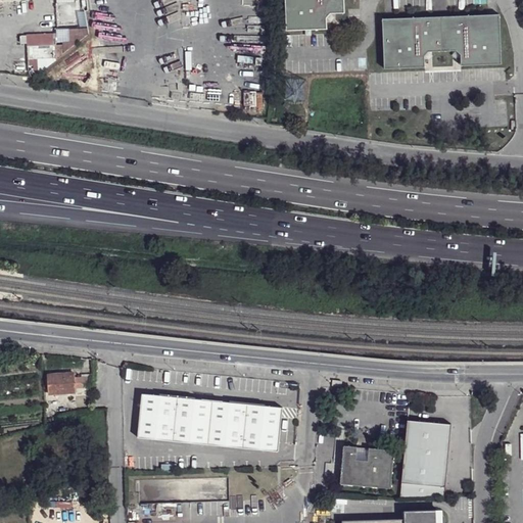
[(285,0),(286,31),(305,30),(312,30),(327,29),(327,17),(331,14),(331,13),(345,13),(344,0),(285,0)]
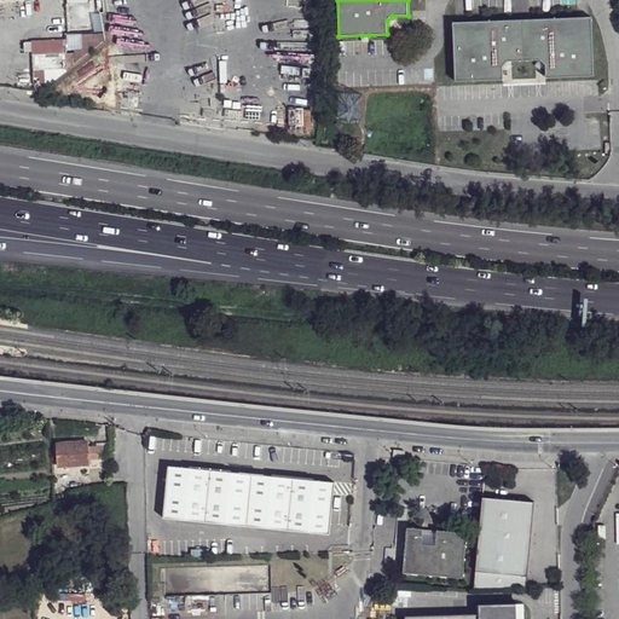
[(524,19),(525,61),(539,59),(541,61),(545,64),(545,77),(594,76),(591,17),(524,19)]
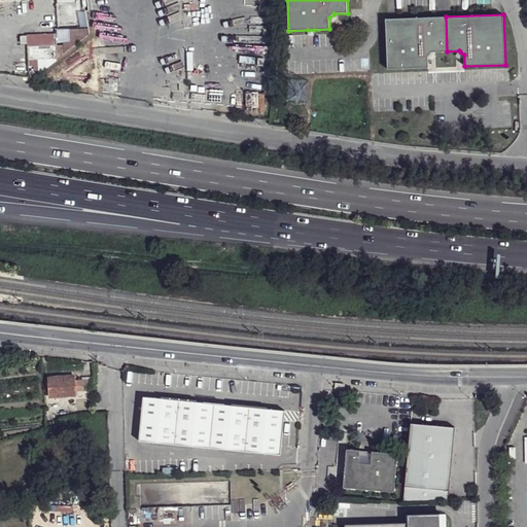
[(447,51),(446,16),(385,20),(387,69),(428,68),(428,57),(431,53),(432,53),(447,51)]
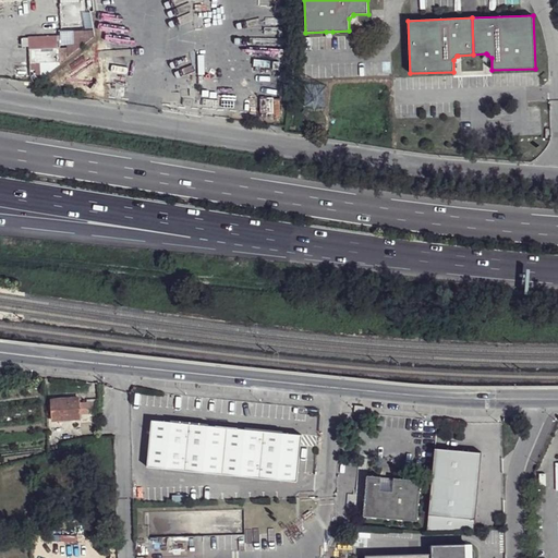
[(29,36),(31,63),(60,62),(95,36),(95,27),(60,28),(60,35),(45,36),(29,36)]
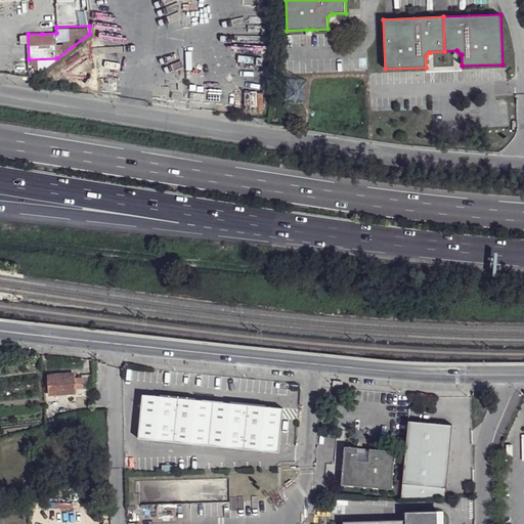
[(48,376),(49,395),(75,393),(75,388),(92,388),(92,377),(75,378),(74,374),(48,376)]
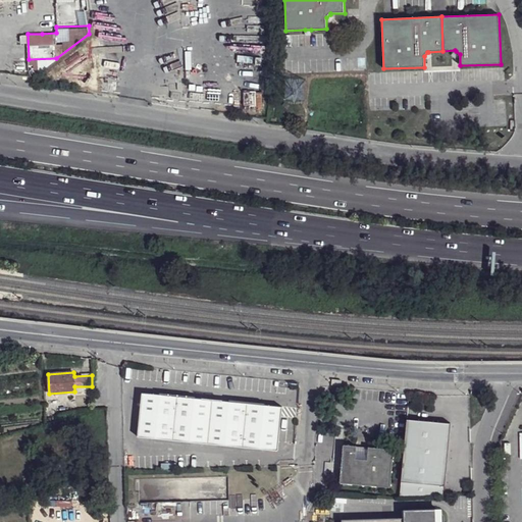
[(136,434),(276,449),(280,405),(141,390),(136,434)]
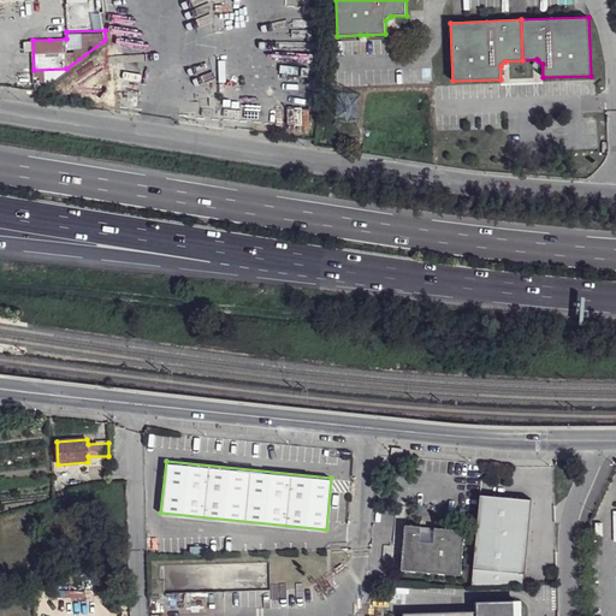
[(531,499),(479,493),(471,585),(523,585),(531,499)]
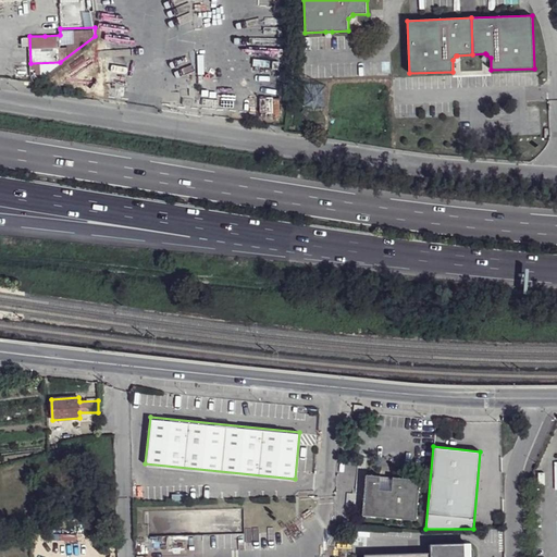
[(367,474),(362,515),(416,520),(420,480),(393,477),(392,491),(379,490),(380,475),(367,474)]
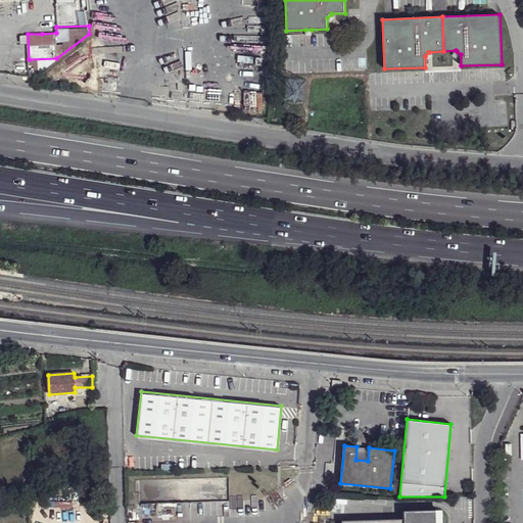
[(357,446),(355,460),(368,461),(369,447),(357,446)]
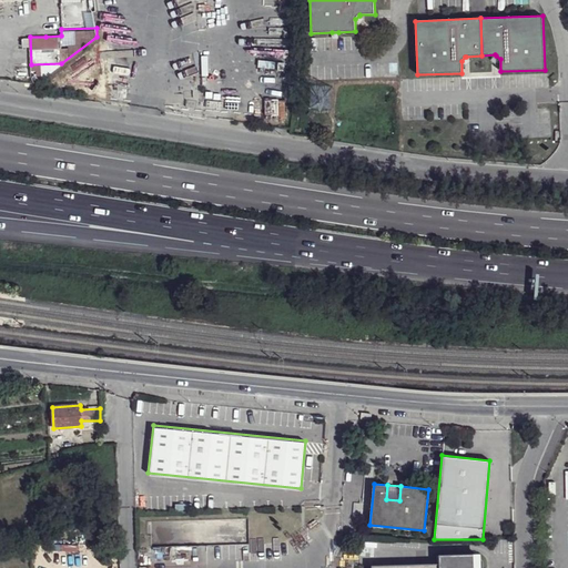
[(484,567),(485,560),(478,555),(442,556),(442,564),(374,565),(373,567),(484,567)]
